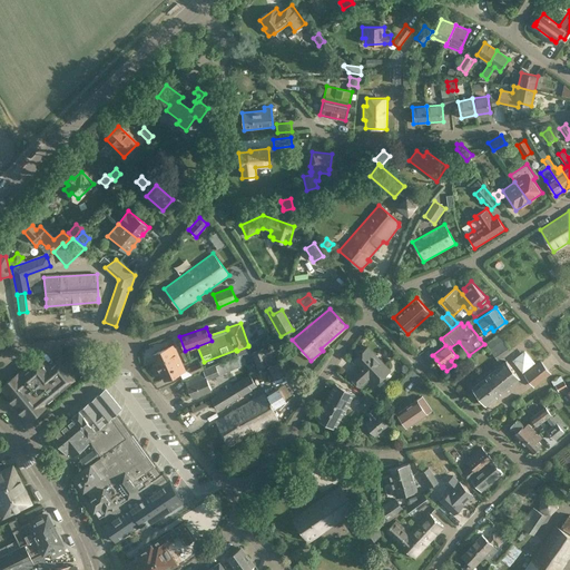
[(498,360),(510,350),(499,335),(487,344),(498,360)]
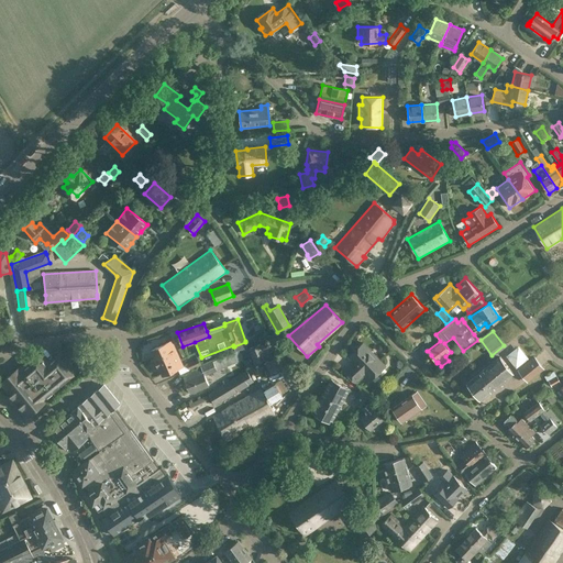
[(181,359),(172,339),(151,349),(154,359),(164,354),(166,360),(170,357),(173,363),(181,359)]
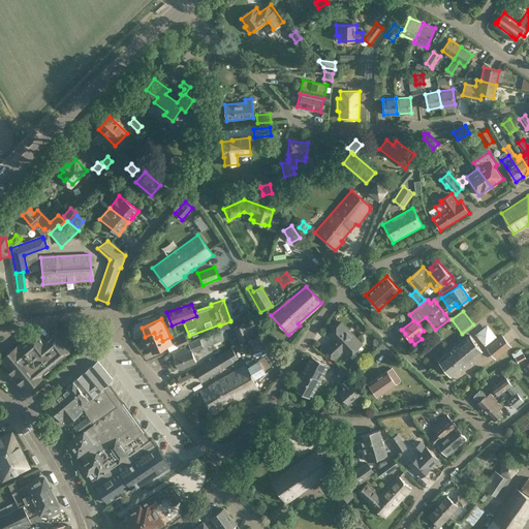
[(221,330),(231,327),(230,321),(220,325),(221,330)]
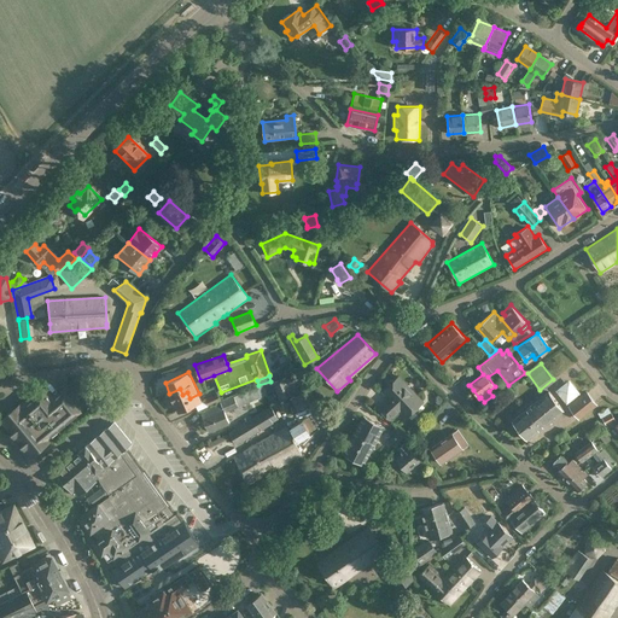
[(286,377),(273,382),(279,398),(298,390),(292,377),(287,378),(286,377)]
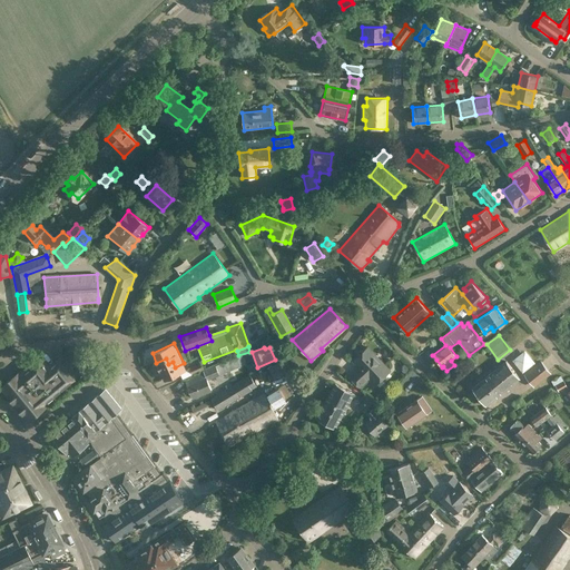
[(353,361),(359,367),(349,376),(360,386),(369,377),(375,384),(389,371),(366,347),(353,361)]
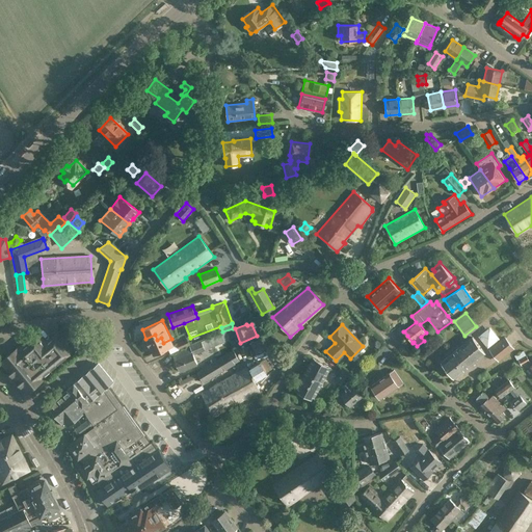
[(168,329),(173,337),(178,335),(174,327),(168,329)]
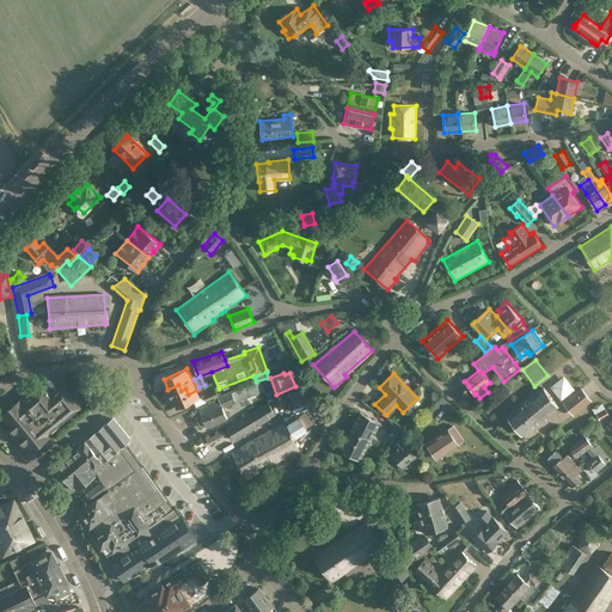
[(23,398),(16,404),(2,415),(31,451),(53,433),(51,432),(83,407),(66,385),(49,398),(42,389),(43,387),(43,386),(25,401),(23,398)]
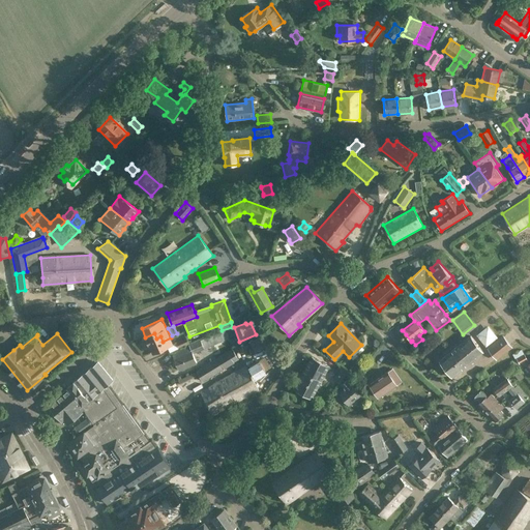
[(156,339),(154,333),(145,337),(152,353),(173,345),(173,343),(171,337),(163,342),(160,336),(156,339)]
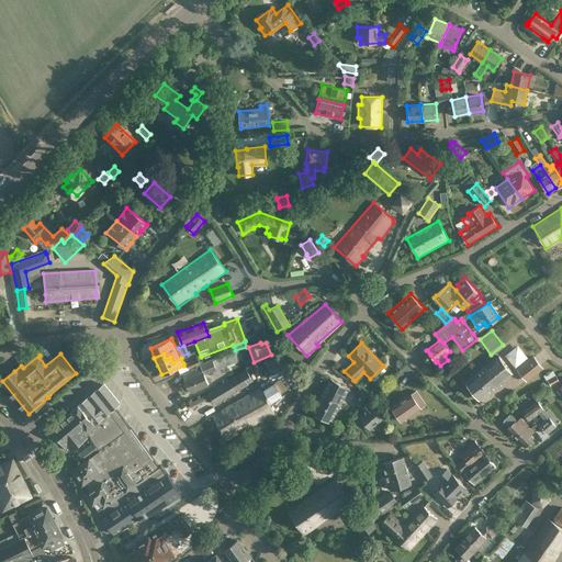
[(265,363),(271,374),(284,366),(278,356),(265,363)]
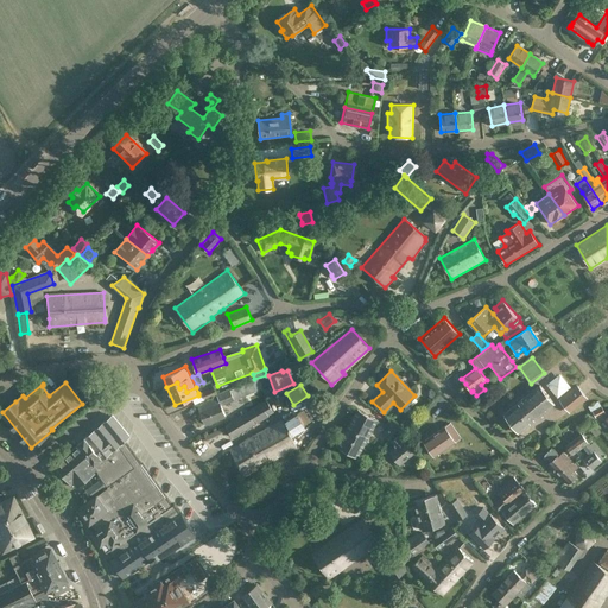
[(555,404),(539,385),(504,413),(519,434),(555,404)]
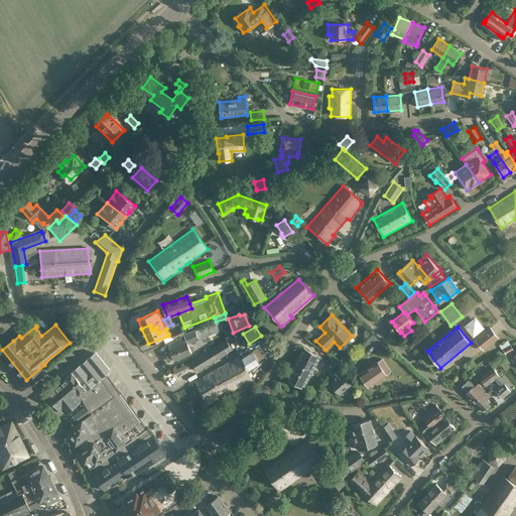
[(499,338),(490,327),(474,339),(484,350),(499,338)]
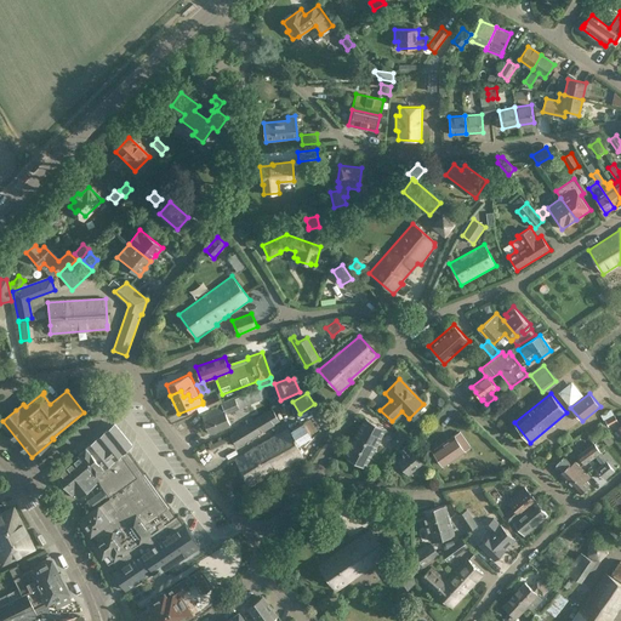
[(218,394),(206,400),(210,408),(222,402),(218,394)]
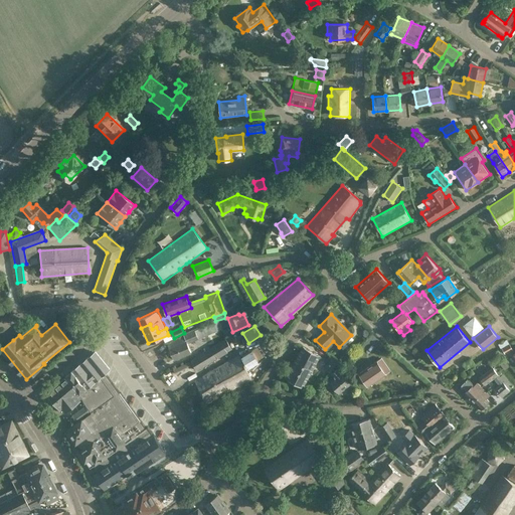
[(188,343),(198,339),(194,330),(183,335),(167,342),(174,360),(191,353),(188,343)]
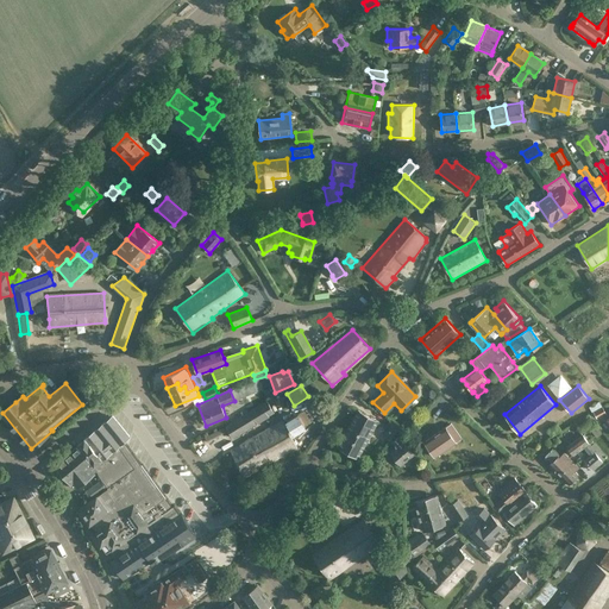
[(225,425),(233,438),(275,413),(267,400),(225,425)]
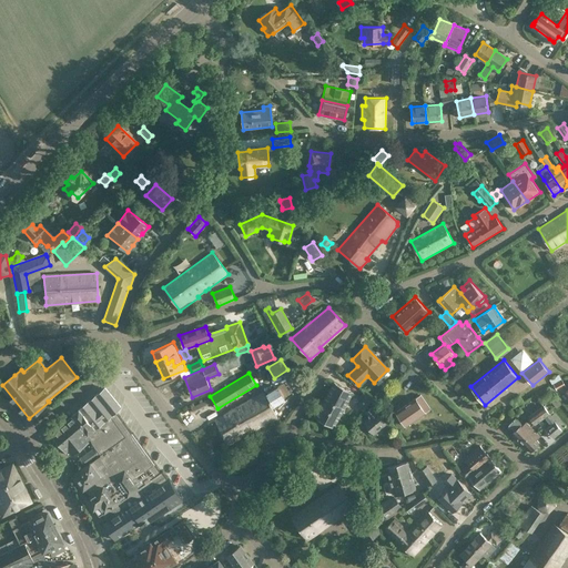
[(554,384),(549,387),(553,392),(557,389),(557,391),(566,386),(561,378),(554,384)]
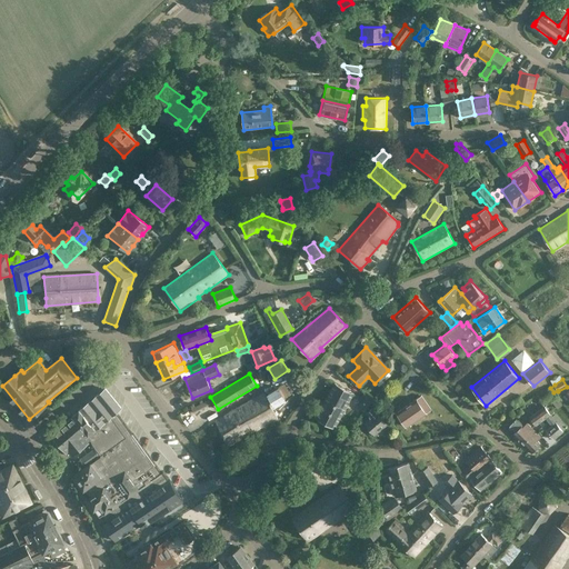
[(335,382),(316,417),(336,428),(355,392),(335,382)]
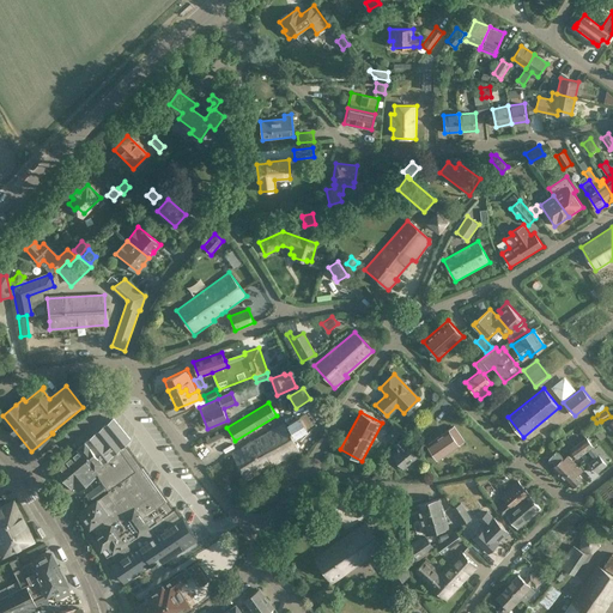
[(115,417),(78,448),(95,467),(97,473),(110,491),(80,511),(92,529),(93,528),(98,534),(95,538),(125,583),(165,559),(171,563),(200,544),(127,444),(133,438),(115,417)]
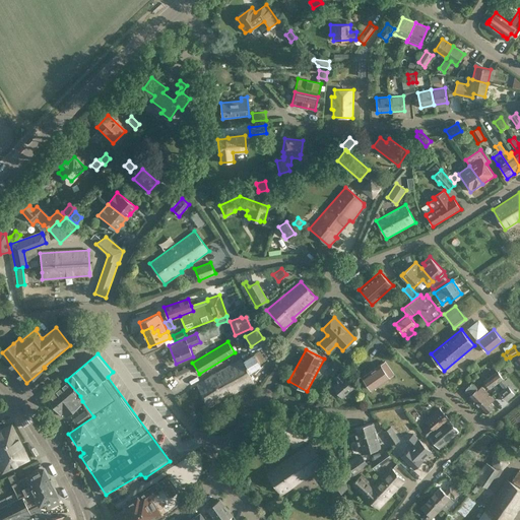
[(496,369),(506,363),(502,356),(492,363),(496,369)]
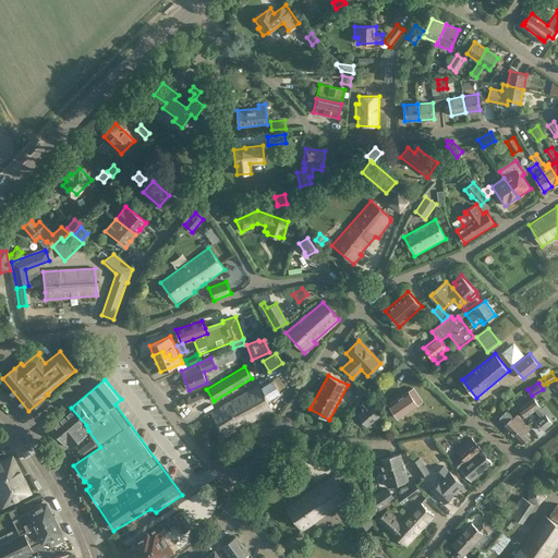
[(210,412),(225,437),(273,410),(258,384),(210,412)]
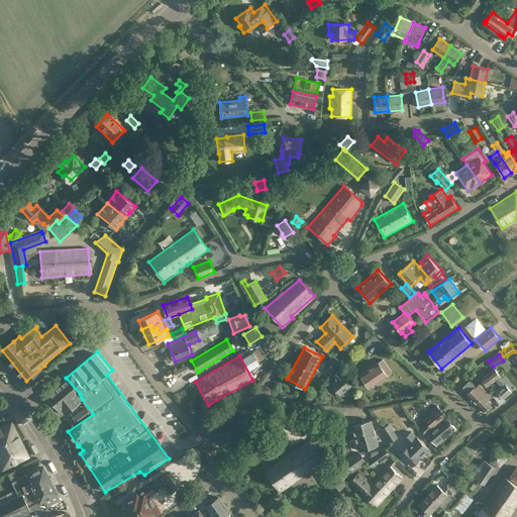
[(325,370),(331,374),(340,360),(331,355),(328,362),(329,363),(325,370)]
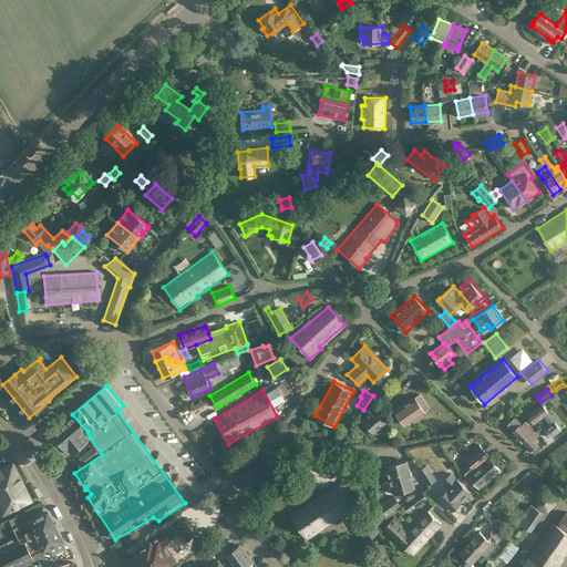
[(394,411),(405,425),(425,411),(430,408),(420,394),(415,397),(394,411)]
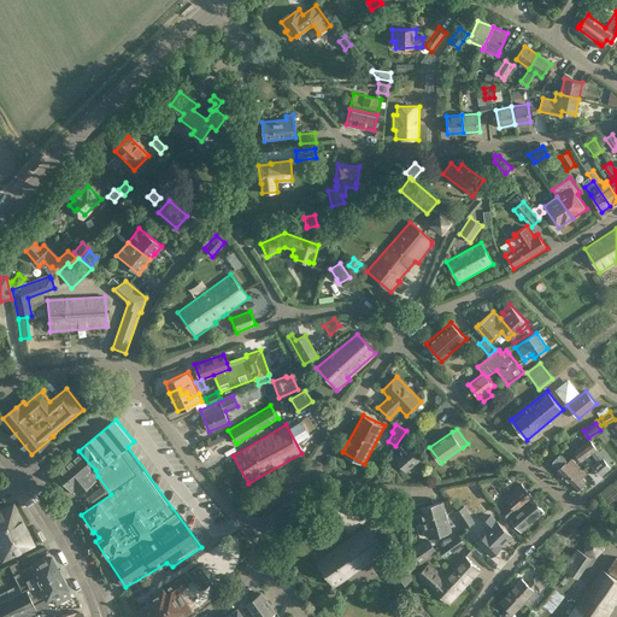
[(425,439),(419,430),(415,434),(419,442),(425,439)]
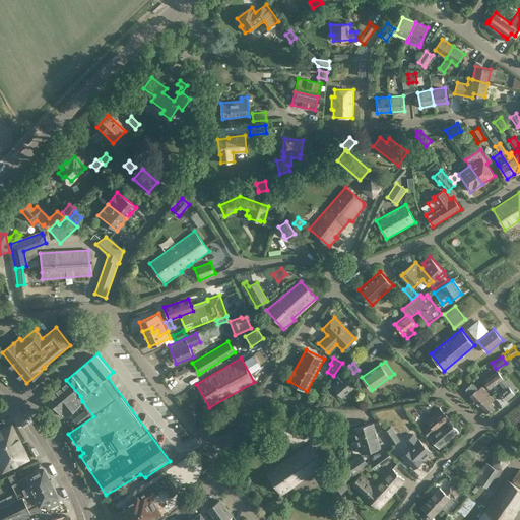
[(188,366),(175,373),(177,377),(190,371),(190,370),(193,369),(191,365),(188,366)]
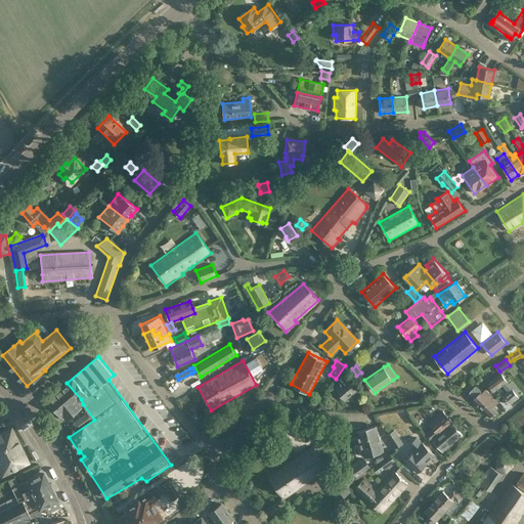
[(501,374),(487,384),(493,392),(503,385),(509,391),(503,396),(510,404),(522,393),(512,381),(509,383),(507,382),(508,382),(506,379),(501,374)]
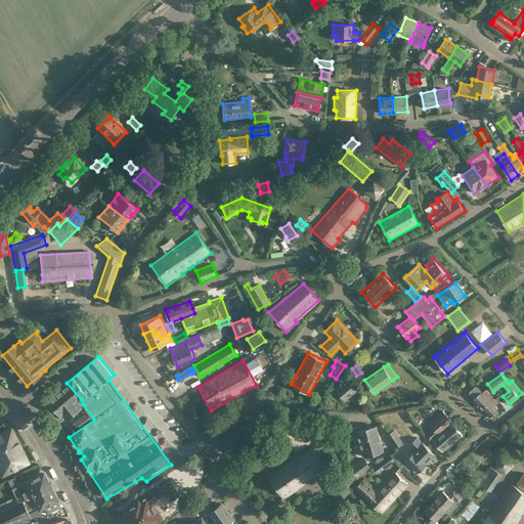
[(335,389),(345,400),(357,390),(344,375),(337,381),(340,385),(335,389)]
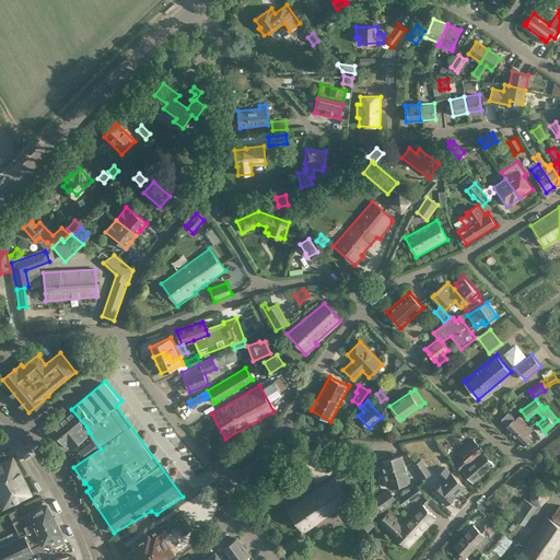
[(53,426),(50,427),(50,428),(51,429),(56,435),(57,435),(59,438),(66,446),(67,444),(70,448),(88,435),(86,434),(88,433),(89,432),(86,427),(82,422),(71,409),(70,410),(68,412),(53,426)]
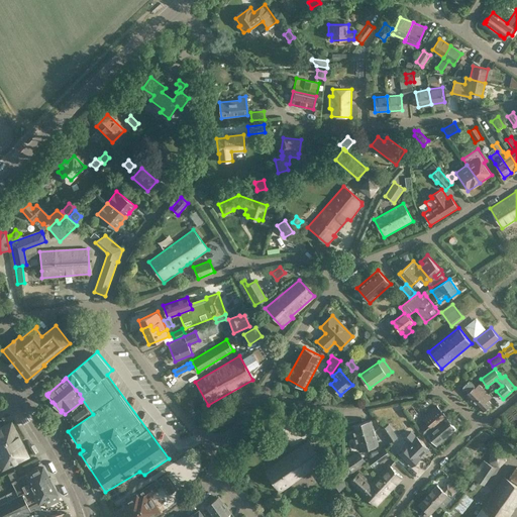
[(466,395),(483,411),(492,403),(489,400),(492,397),(479,384),(476,387),(469,381),(462,387),(462,389),(463,390),(466,390),(469,392),(466,395)]
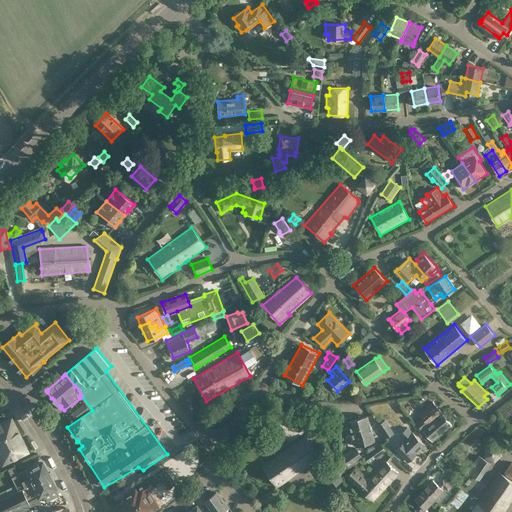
[(422,418),(413,426),(418,432),(422,429),(442,413),(432,401),(418,413),(422,418)]
